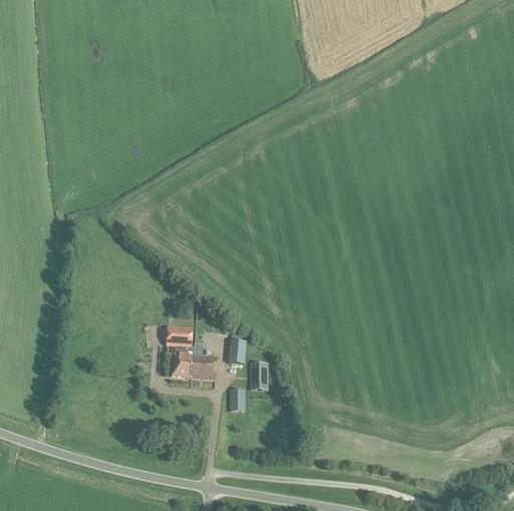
[(169,325),(167,345),(168,345),(176,345),(192,346),(193,327),(169,325)]
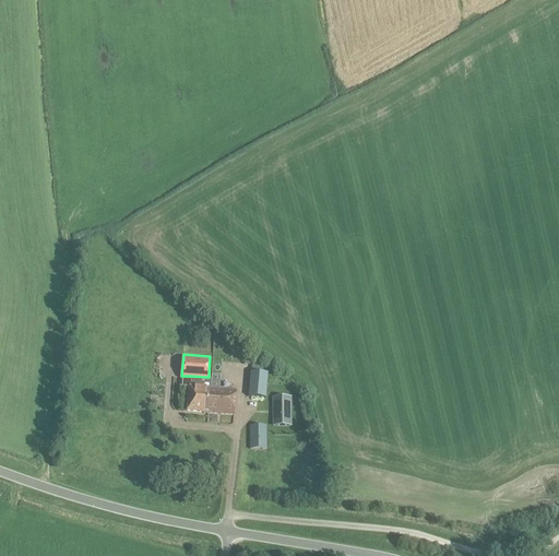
[(263,393),(264,369),(251,369),(250,393),(263,393)]
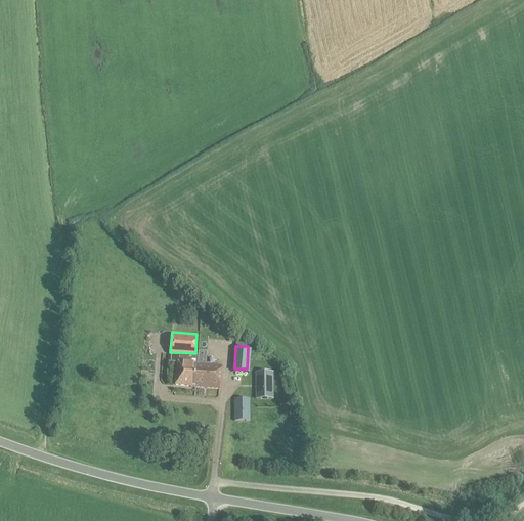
[(178,360),(177,384),(195,386),(197,361),(198,353),(195,353),(179,352),(179,360),(178,360)]
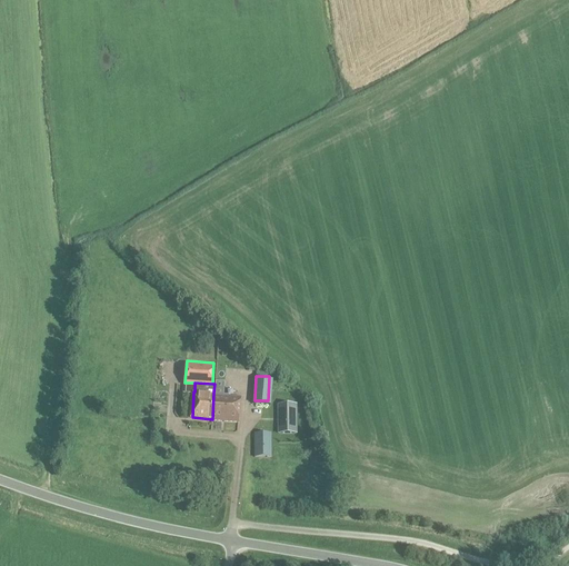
[(213,393),(212,419),(240,421),(241,395),(213,393)]
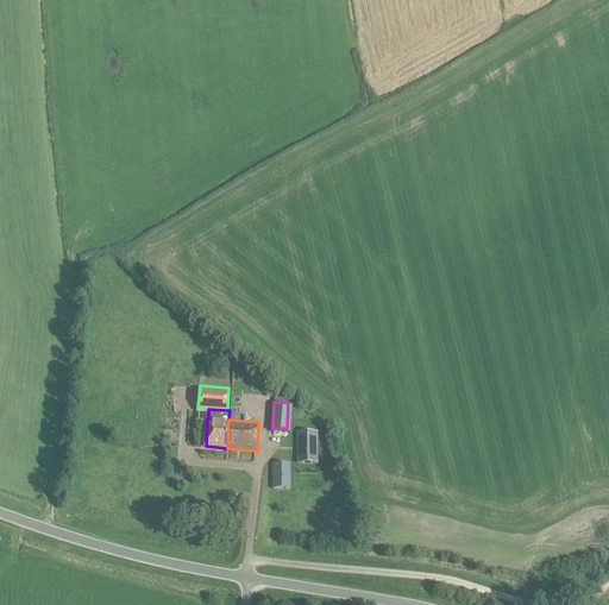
[(318,440),(318,429),(297,429),(297,440),(297,460),(318,460),(318,440)]
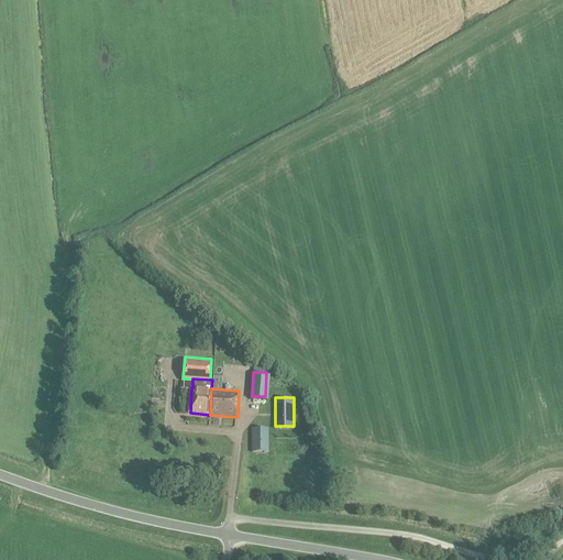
[(269,450),(269,426),(252,426),(252,450),(269,450)]
